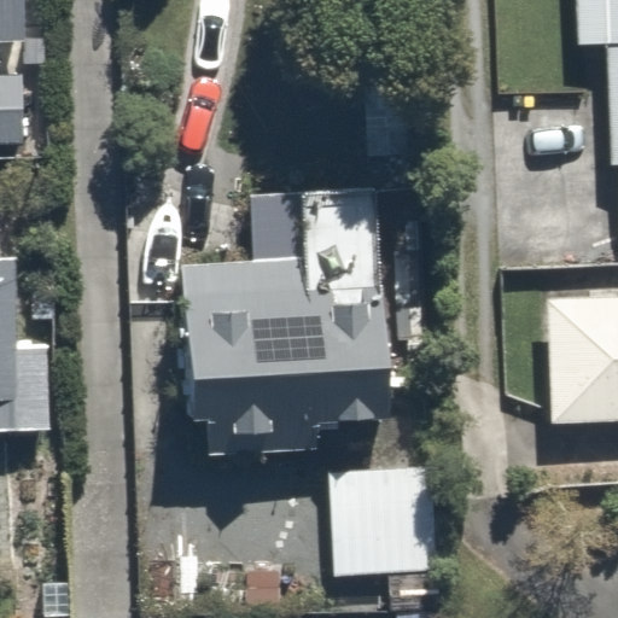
[(0,0),(0,41),(24,41),(22,0),(0,0)]
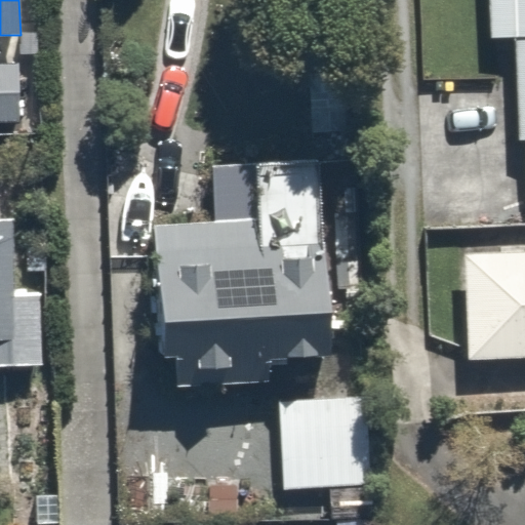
[(524,0),(475,0),(478,18),(497,16),(513,187),(524,186),(524,0)]
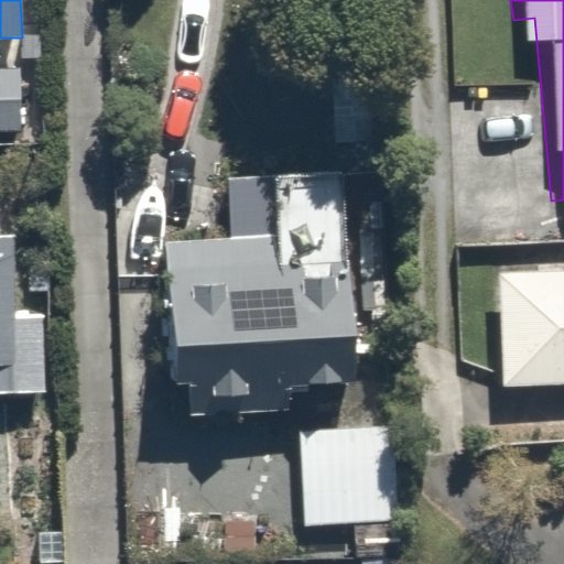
[(18,67),(0,67),(0,131),(20,131),(18,67)]
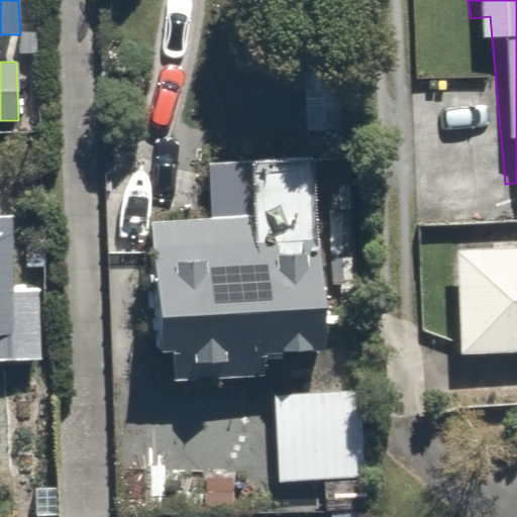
[(237,144),(237,217),(129,216),(129,374),(333,375),(334,217),(291,217),(291,144),(237,144)]
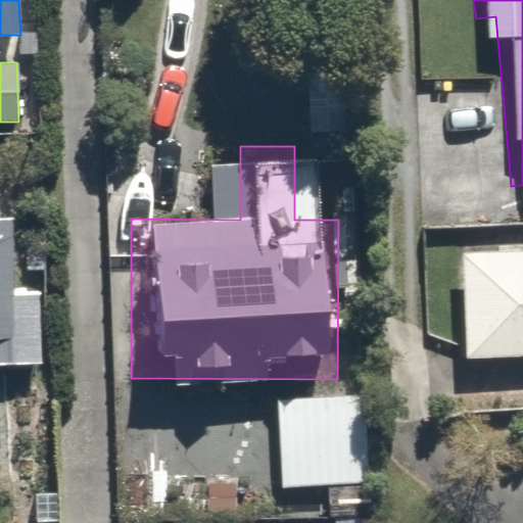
[(11,222),(0,221),(0,364),(41,365),(40,294),(13,294),(11,222)]
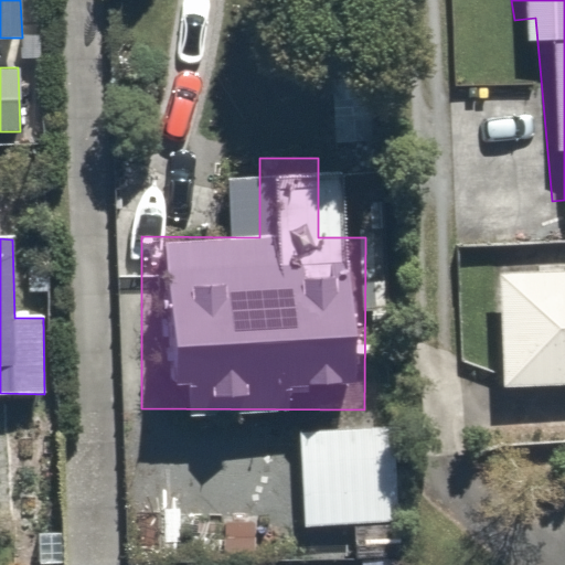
[(564,255),(473,259),(479,376),(564,371),(564,255)]
